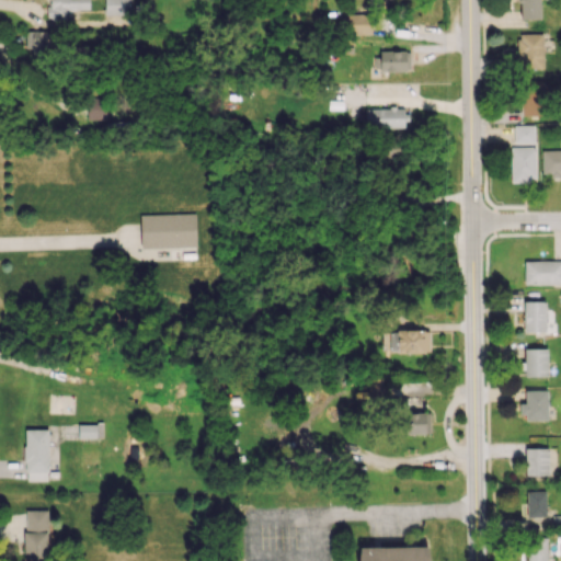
[(49,0),(50,6),(46,6),(47,20),(70,19),(70,10),(89,10),(88,0),(49,0)]
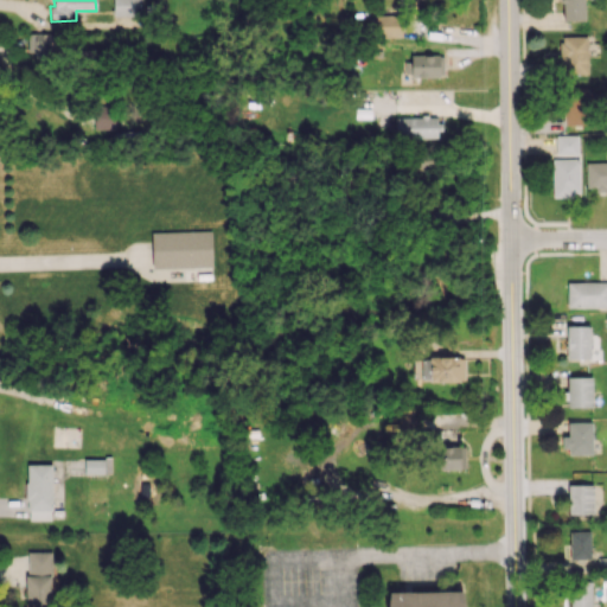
[(112,0),(113,16),(139,16),(139,0),(112,0)]
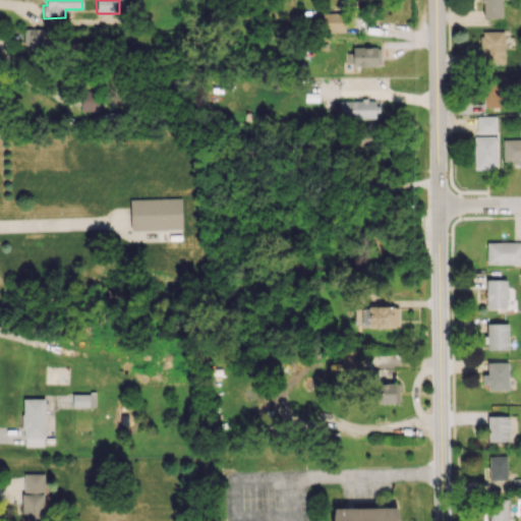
[(481,0),(482,18),(502,17),(501,0),(481,0)]
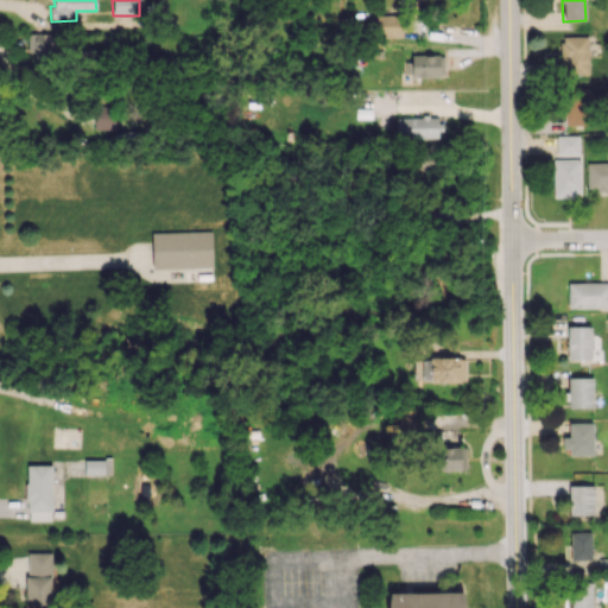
[(374,14),(374,38),(401,37),(401,14),(374,14)]
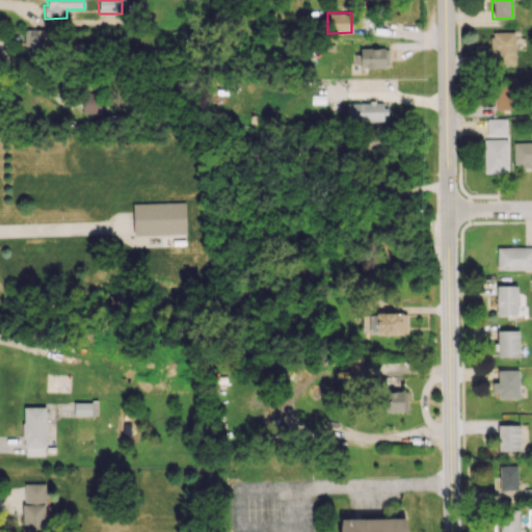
[(45,29),(24,29),(24,46),(31,46),(31,50),(45,50),(45,29)]
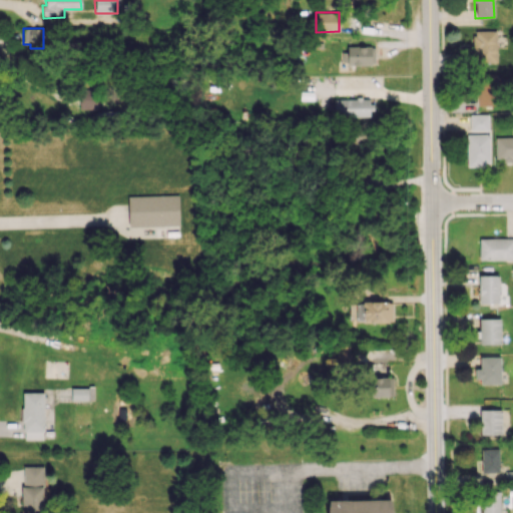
[(474,63),(497,62),(496,30),(474,31),(474,63)]
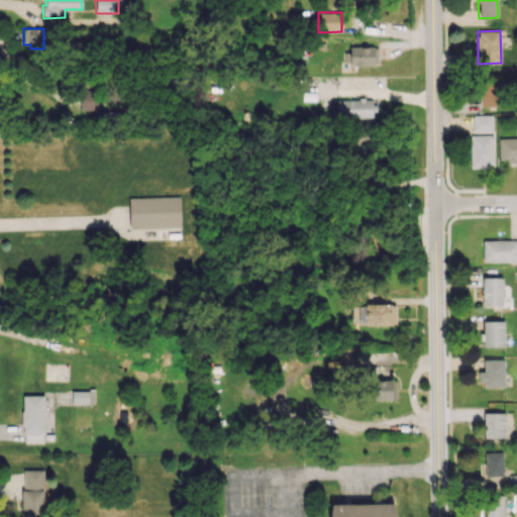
[(349,66),(378,65),(378,46),(349,46),(349,66)]
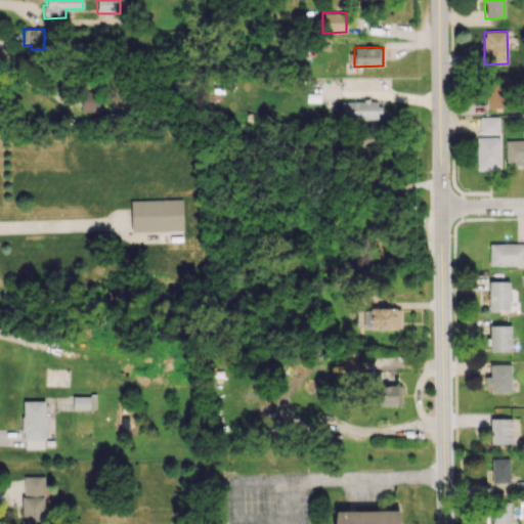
[(486,108),(506,107),(505,76),(485,77),(486,108)]
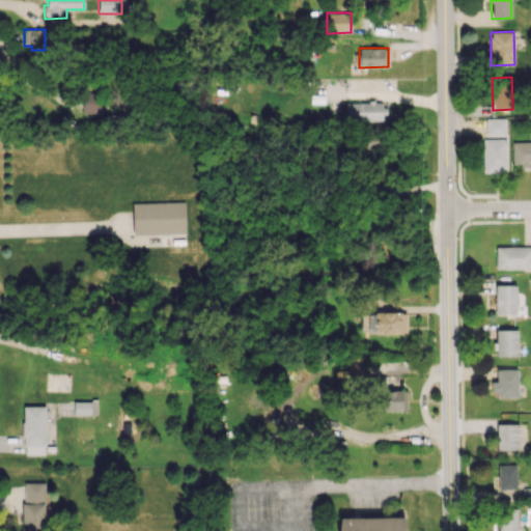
[(100,113),(100,92),(83,92),(82,113),(100,113)]
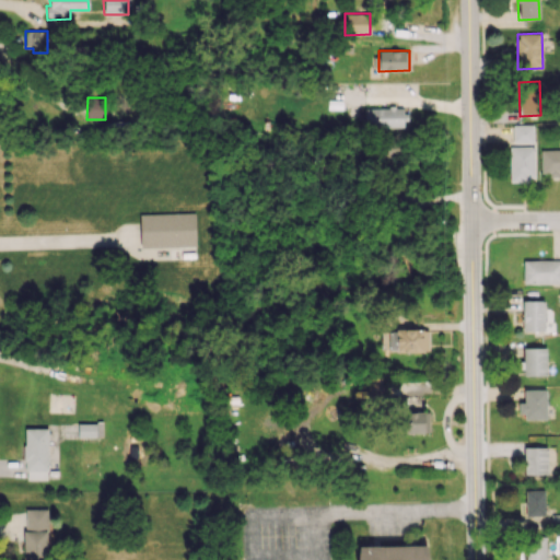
[(364,108),(364,128),(404,127),(403,107),(364,108)]
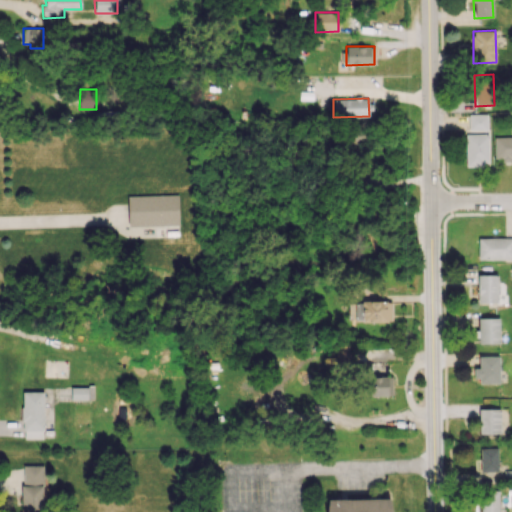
[(487,114),(469,115),(469,130),(488,130),(487,114)]
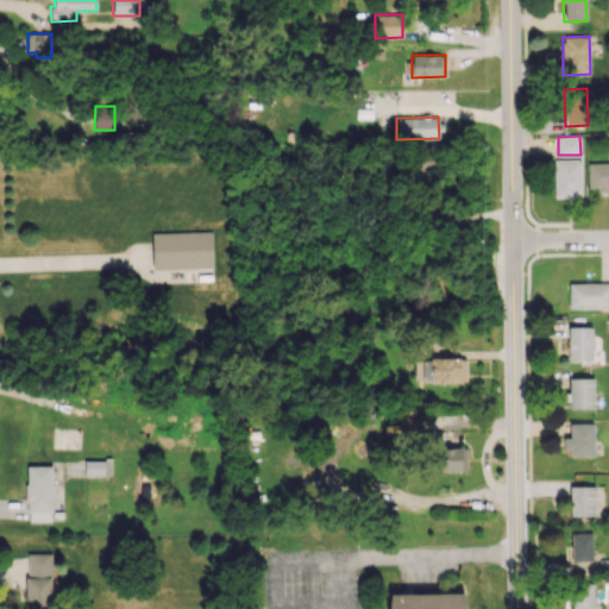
[(419,152),(416,173),(444,175),(445,155),(419,152)]
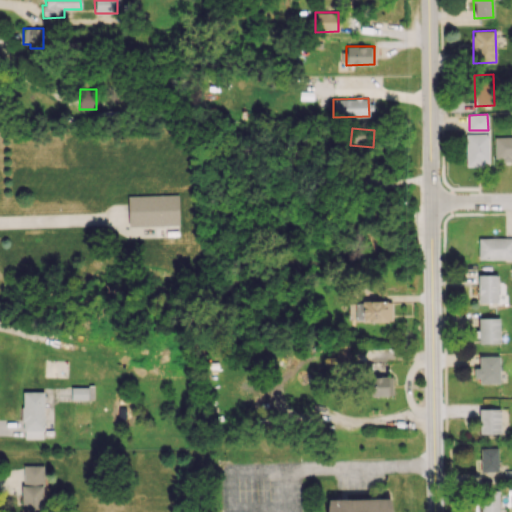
[(466,165),(488,165),(488,134),(465,134),(466,165)]
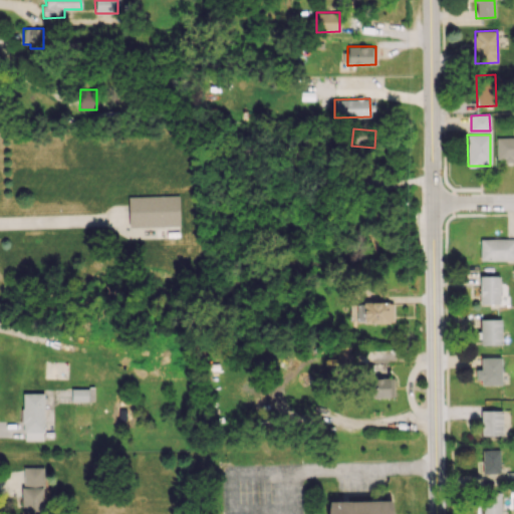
[(513,138),(496,138),(496,162),(513,162),(513,138)]
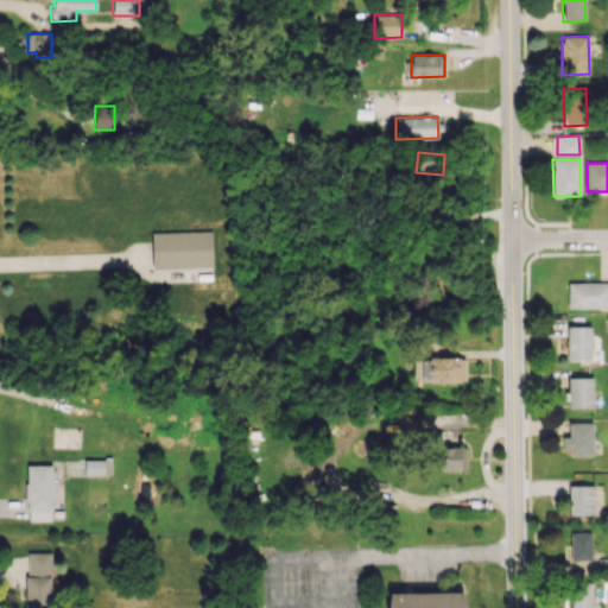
[(211,230),(151,233),(152,268),(213,267),(211,230)]
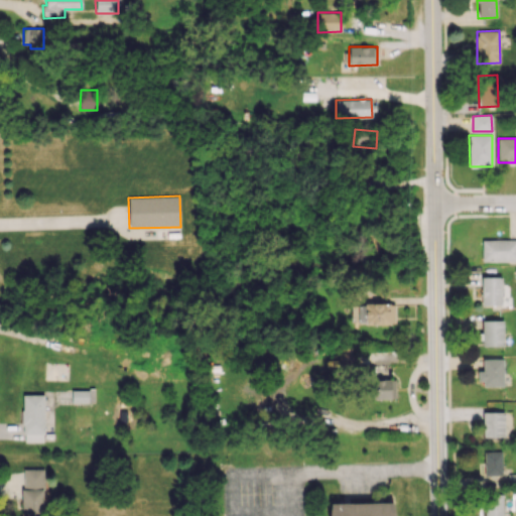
[(482,261),(515,261),(515,239),(481,240),(482,261)]
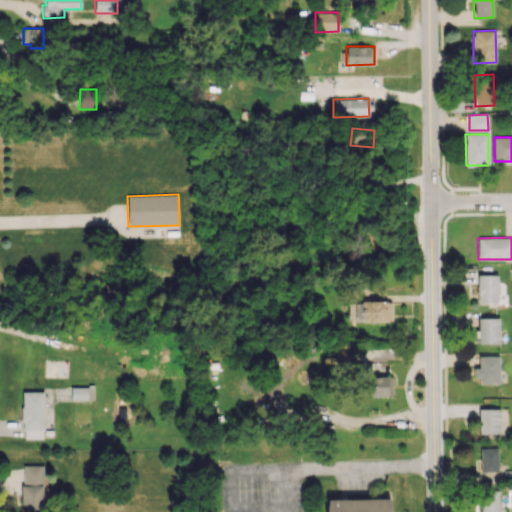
[(478,303),(497,303),(497,275),(477,275),(478,303)]
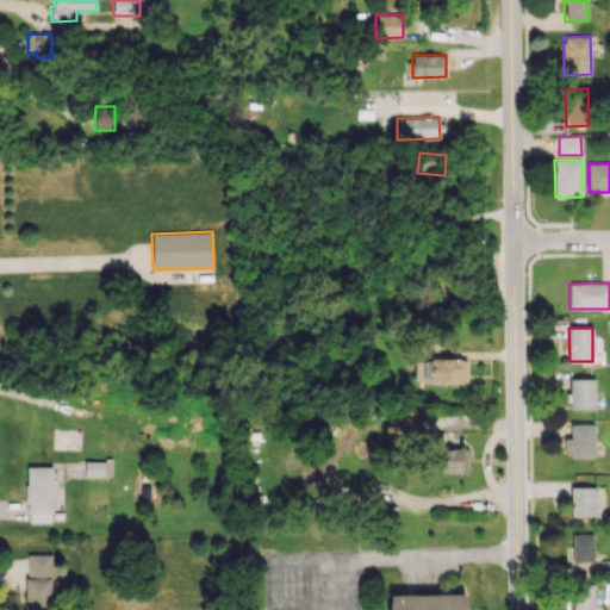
[(422,383),(466,384),(466,360),(423,359),(422,383)]
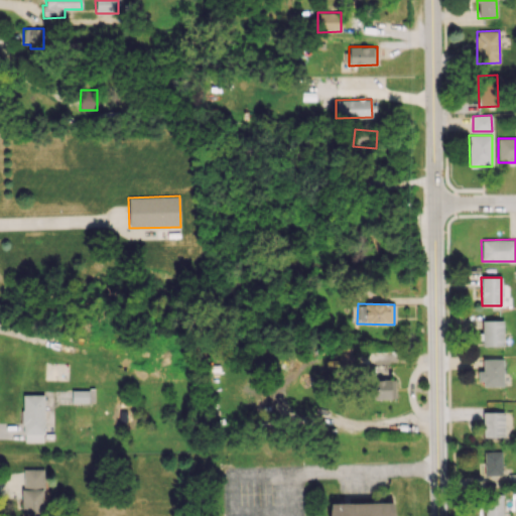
[(503,346),(503,320),(481,320),(481,346),(503,346)]
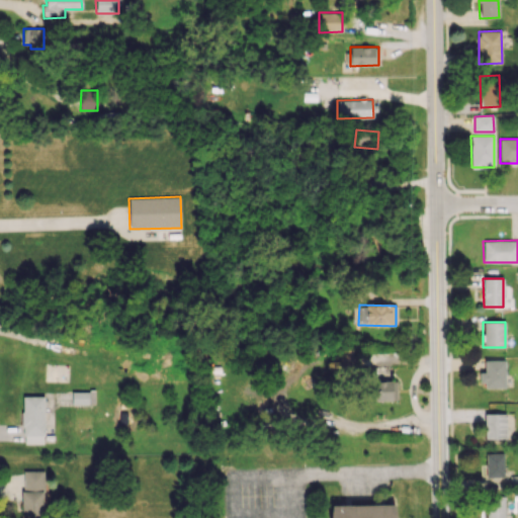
[(505,360),(485,360),(485,372),(480,372),(480,386),(505,386),(505,360)]
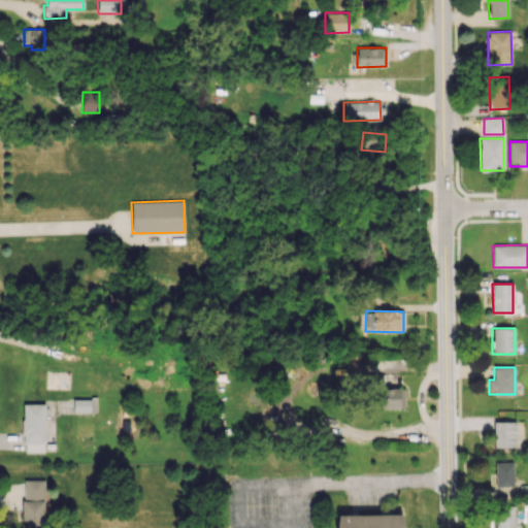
[(404,388),(382,389),(382,373),(367,373),(367,389),(380,389),(381,408),(404,408),(404,388)]
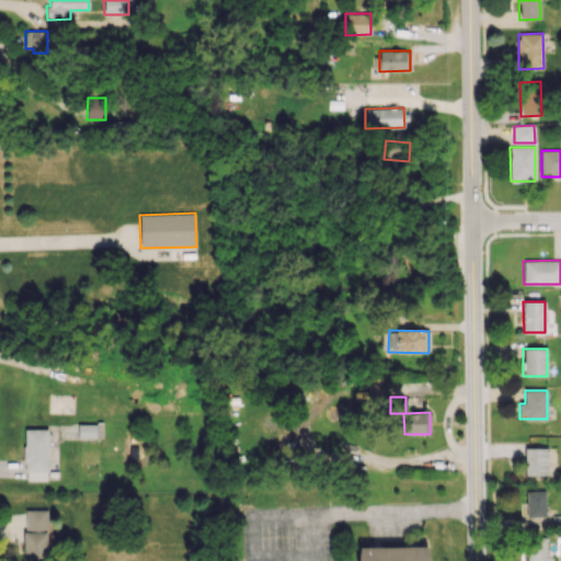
[(95,424),(77,424),(77,439),(95,439),(95,424)]
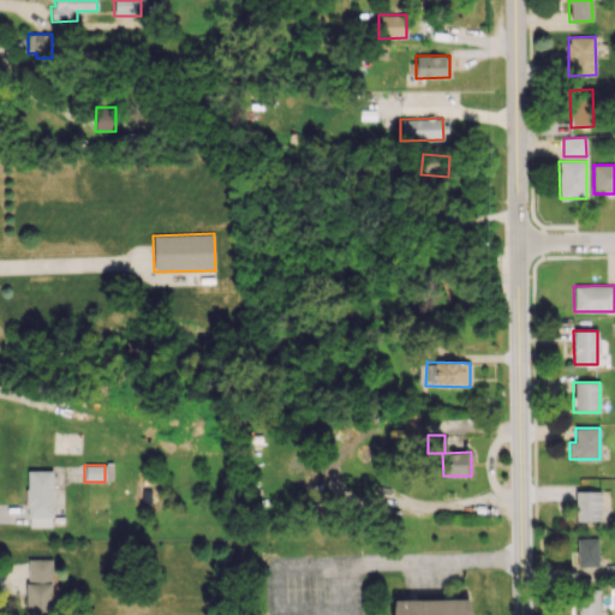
[(52,471),(27,470),(27,527),(52,527),(52,471)]
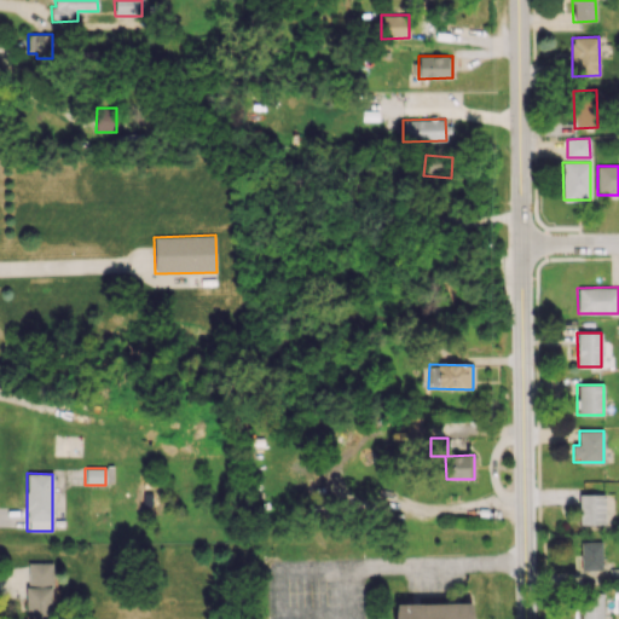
[(603,493),(579,495),(579,525),(605,525),(603,493)]
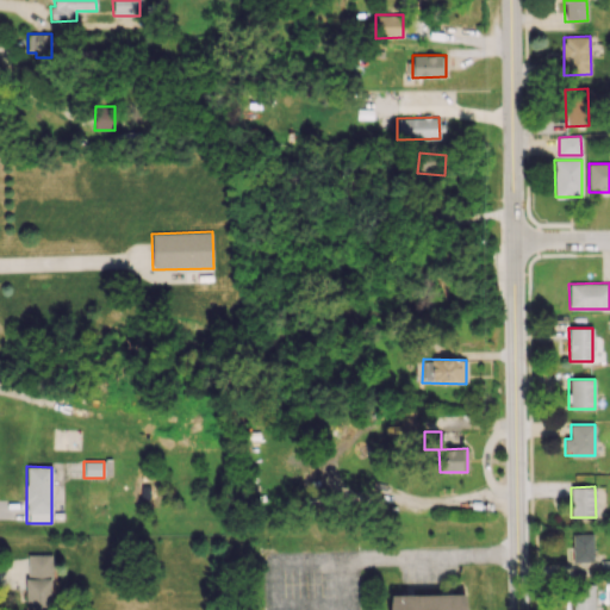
[(572,562),(593,562),(592,534),(571,534),(572,562)]
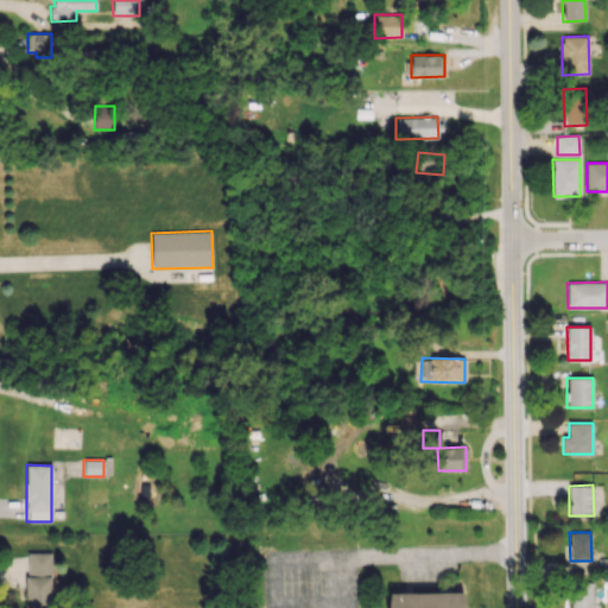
[(51,607),(50,552),(25,552),(26,607),(51,607)]
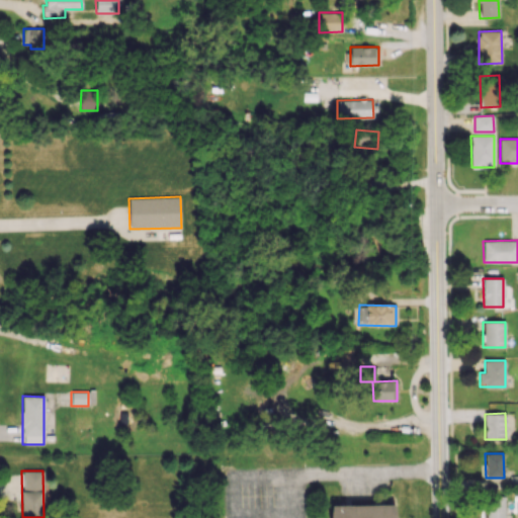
[(504,517),(504,497),(487,497),(486,517),(504,517)]
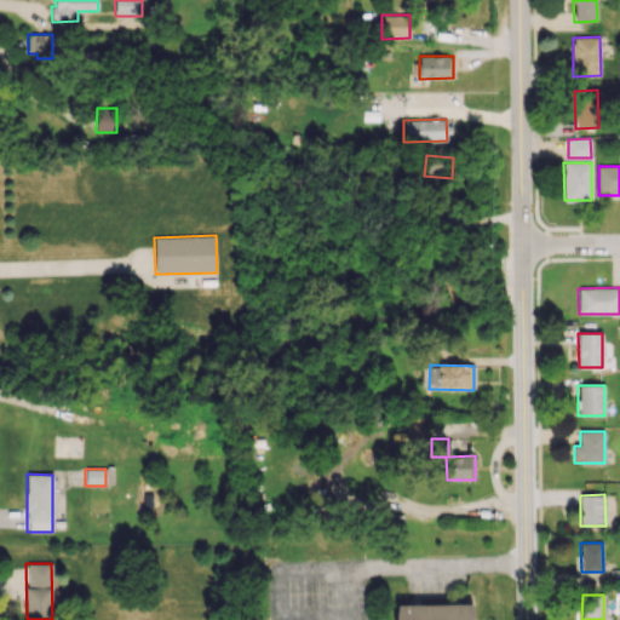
[(472,619),(474,604),(395,604),(395,619),(472,619)]
